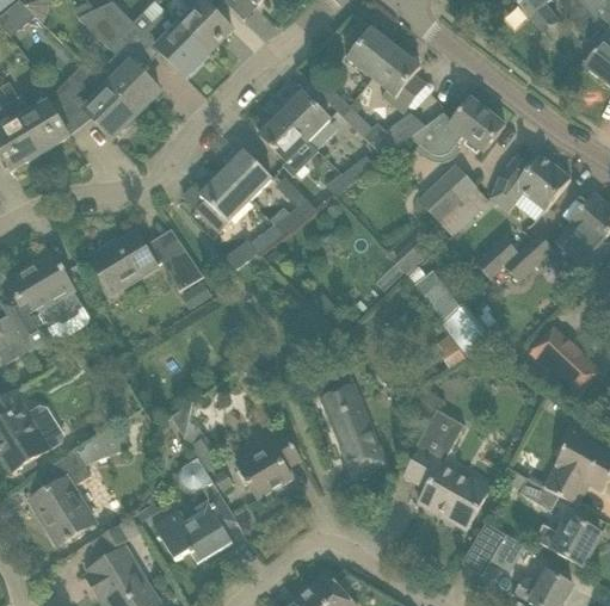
[(0,24),(10,37),(35,17),(22,0),(16,0),(0,12),(0,24)]
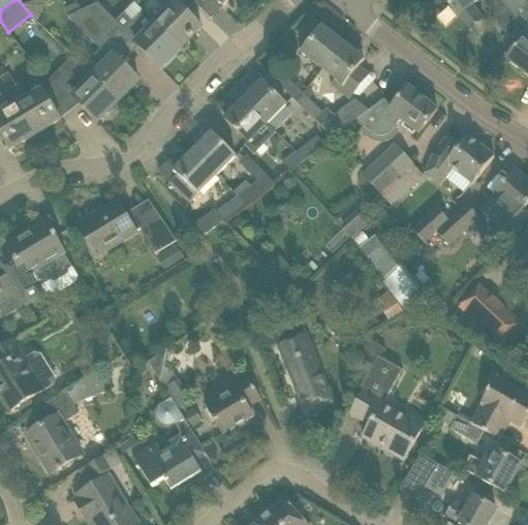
[(41,2),(40,0),(33,0),(25,6),(36,19),(40,12),(41,2)]
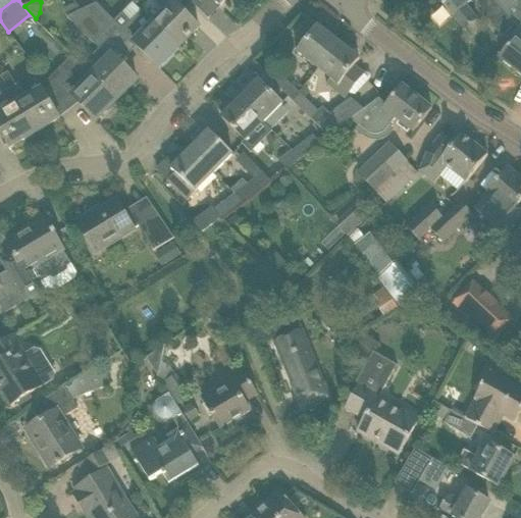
[(95,0),(81,7),(104,29),(112,20),(157,64),(177,44),(151,18),(140,7),(128,18),(120,10),(112,17),(95,0)]
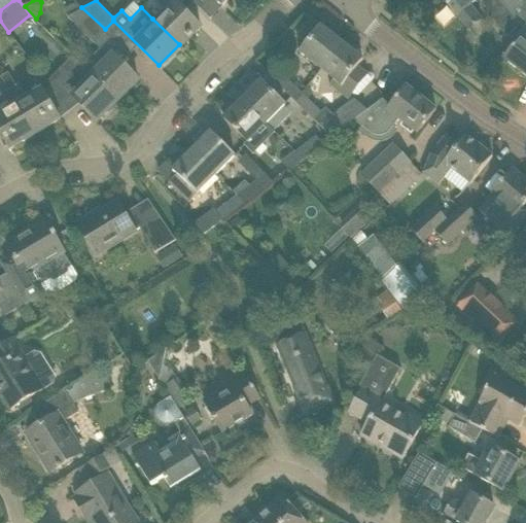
[(164,8),(152,19),(179,44),(200,24),(174,0),(155,0),(164,8)]
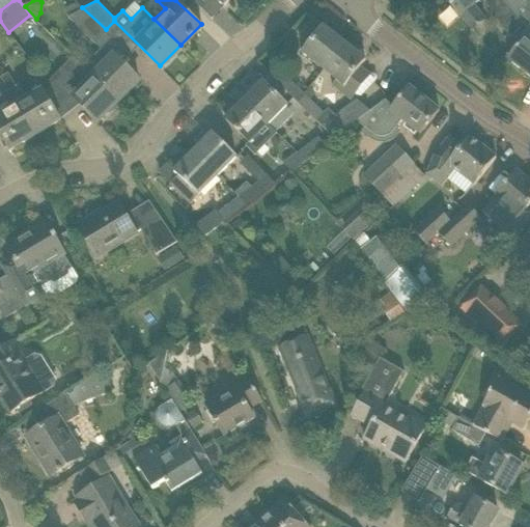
[(473,3),(476,0),(447,0),(471,27),(484,17),(473,3)]
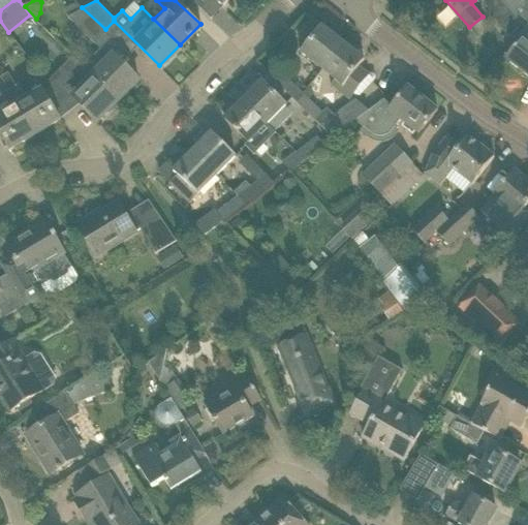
[(500,0),(523,26),(527,20),(527,0),(500,0)]
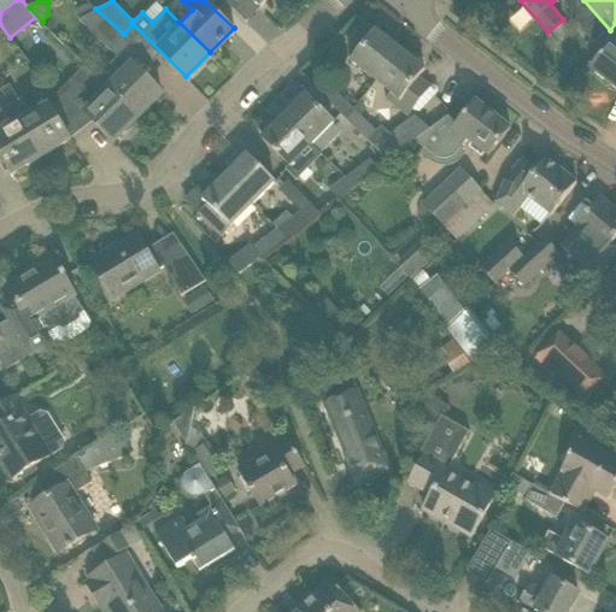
[(573,18),(591,40),(606,28),(588,5),(573,18)]
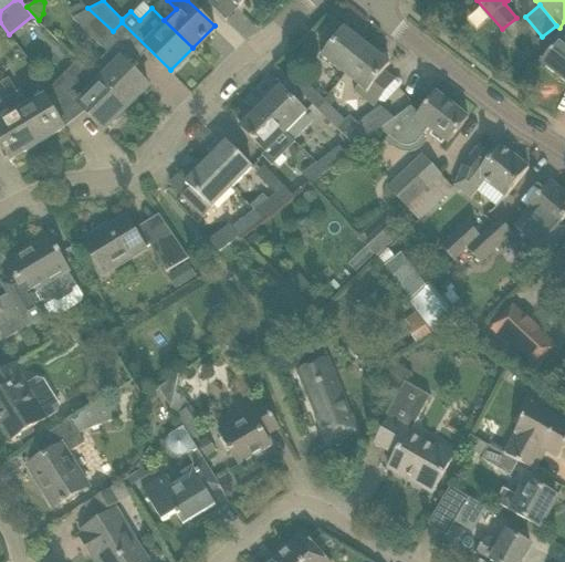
[(108,65),(96,77),(125,105),(147,83),(104,40),(113,31),(87,8),(71,16),(105,50),(98,56),(108,65)]
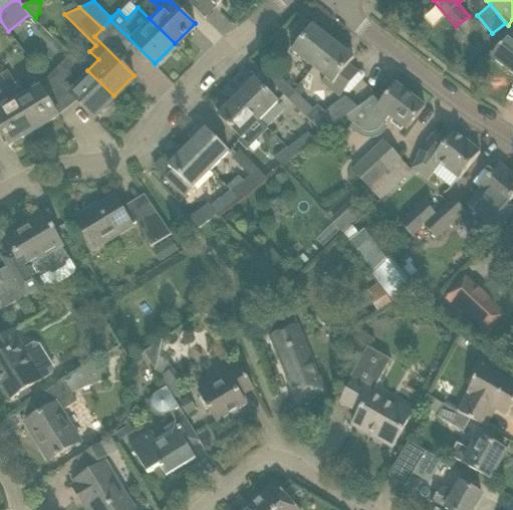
[(504,39),(491,54),(512,71),(512,19),(503,31),(507,34),(504,39)]
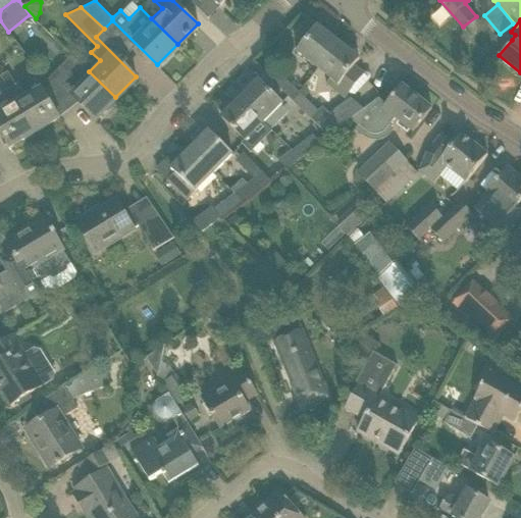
[(296,50),(317,66),(337,40),(317,23),(296,50)]
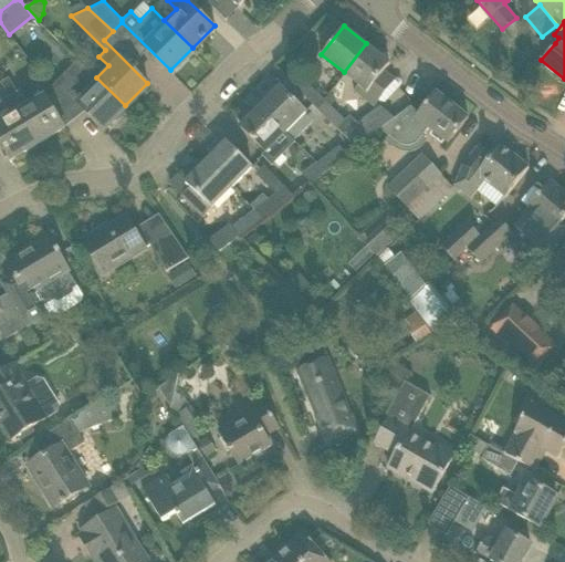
[(366,43),(344,72),(356,82),(352,87),(362,95),(388,60),(366,43)]
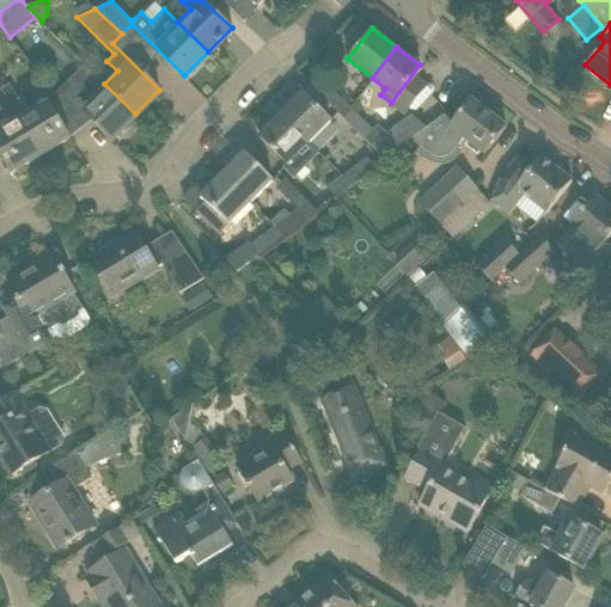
[(135,114),(104,84),(95,73),(80,87),(77,84),(68,92),(81,105),(81,106),(112,138),(135,114)]
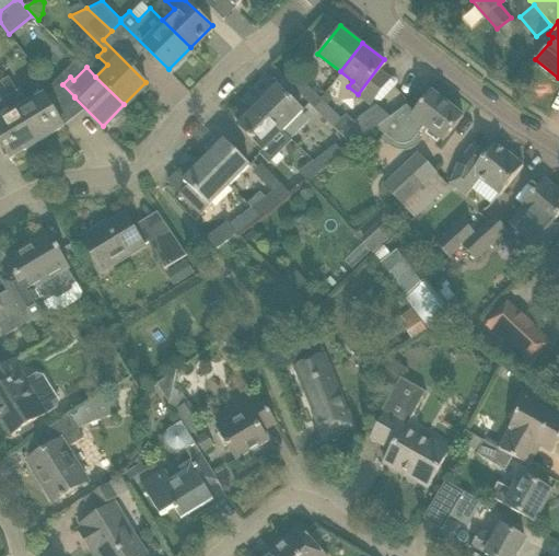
[(0,81),(8,92),(36,139),(61,124),(42,92),(27,101),(19,85),(15,88),(8,73),(0,78),(0,81)]
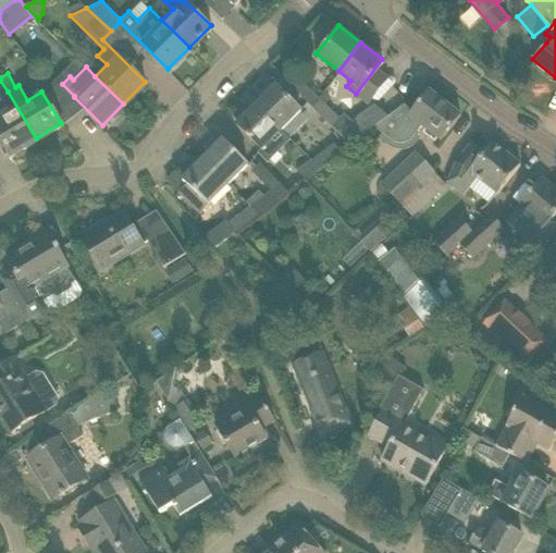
[(388,74),(371,96),(378,98),(394,80),(395,78),(394,76),(392,74),(390,74),(388,74)]
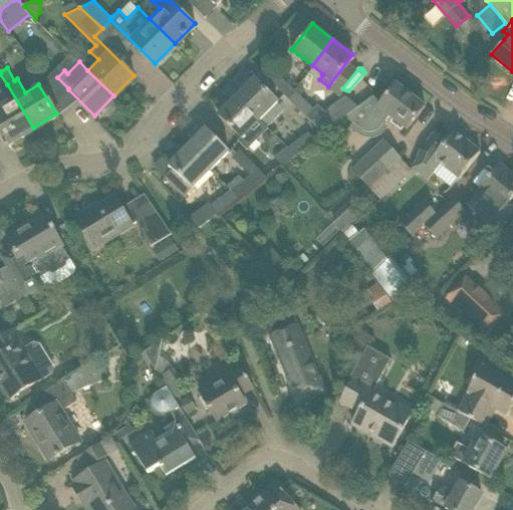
[(268,78),(286,96),(294,88),(276,70),(268,78)]
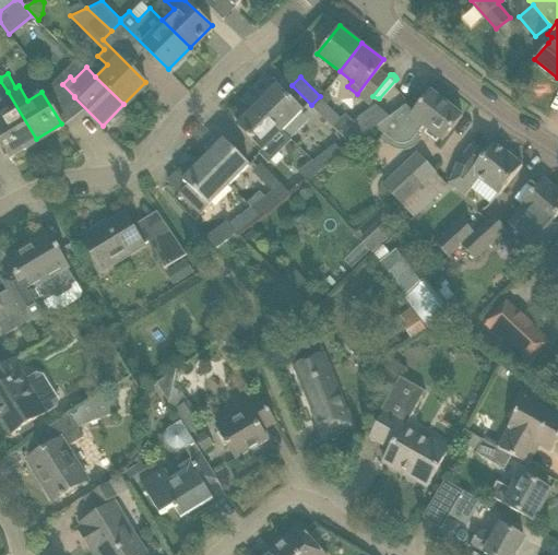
[(275,83),(256,103),(283,129),(303,109),(291,98),(275,83)]
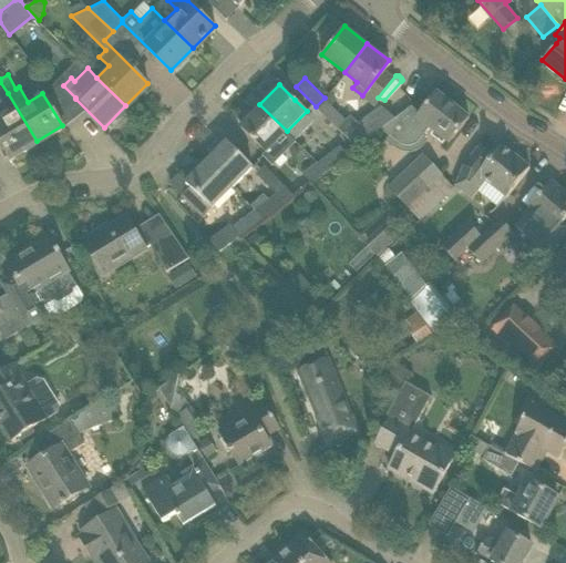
[(380,126),(399,142),(401,143),(403,143),(404,143),(408,144),(411,143),(413,142),(415,141),(418,139),(420,136),(420,135),(426,126),(446,142),(467,114),(436,90),(420,111),(410,103),(380,126)]
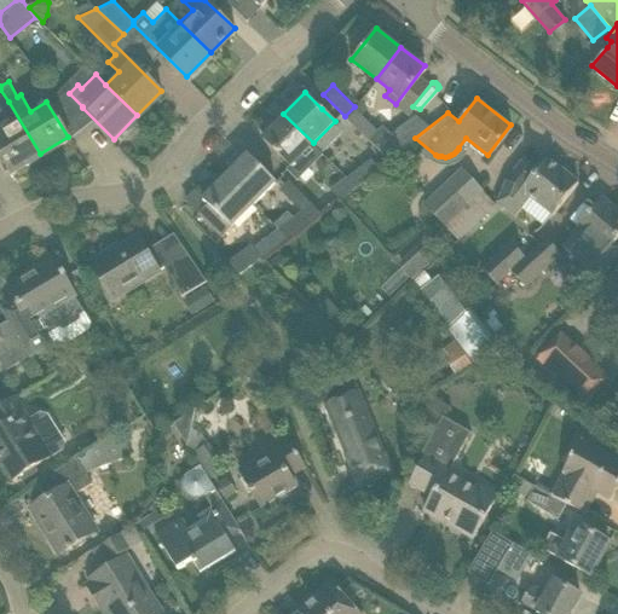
[(9,102),(0,106),(0,155),(11,172),(40,154),(9,102)]
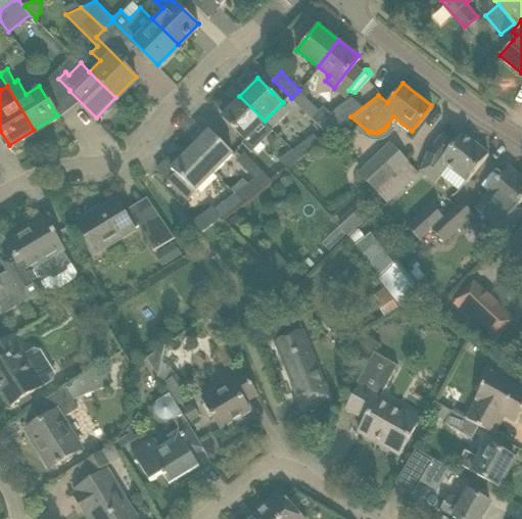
[(299,90),(291,98),(310,116),(311,116),(327,134),(363,106),(359,103),(349,96),(329,110),(322,103),(317,108),(299,90)]
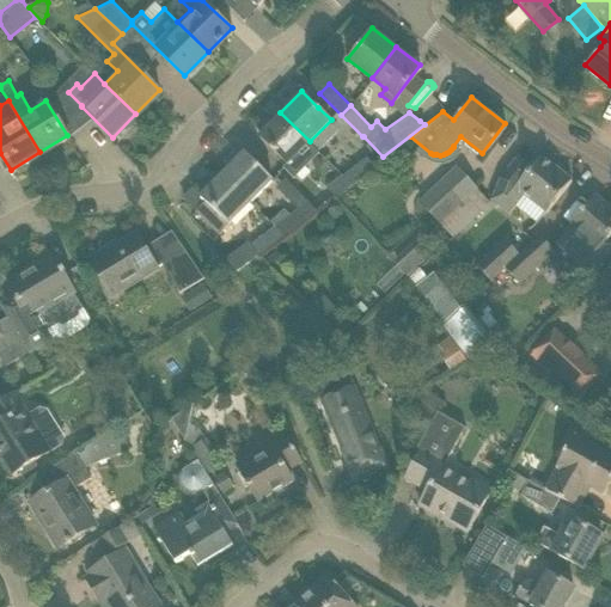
[(280,112),(258,134),(275,151),(285,161),(287,163),(285,165),(285,166),(293,176),(307,161),(306,161),(298,153),(310,141),(280,112)]
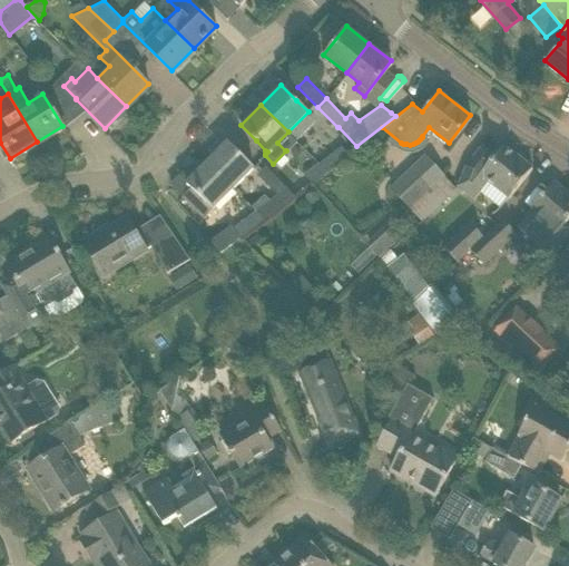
[(226,139),(206,160),(233,186),(253,166),(226,139)]
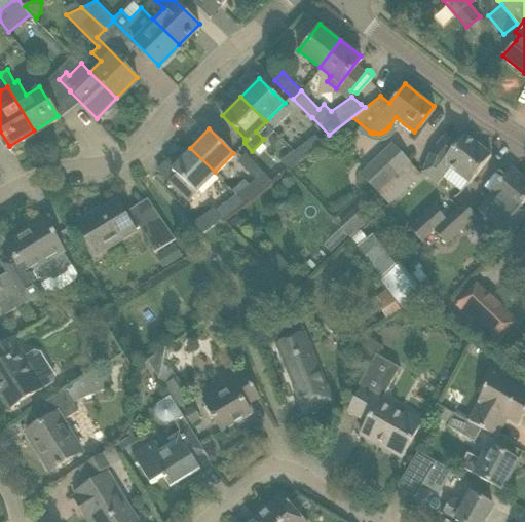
[(437,181),(442,174),(461,189),(490,153),(463,132),(456,142),(444,133),(428,151),(421,170),(437,181)]
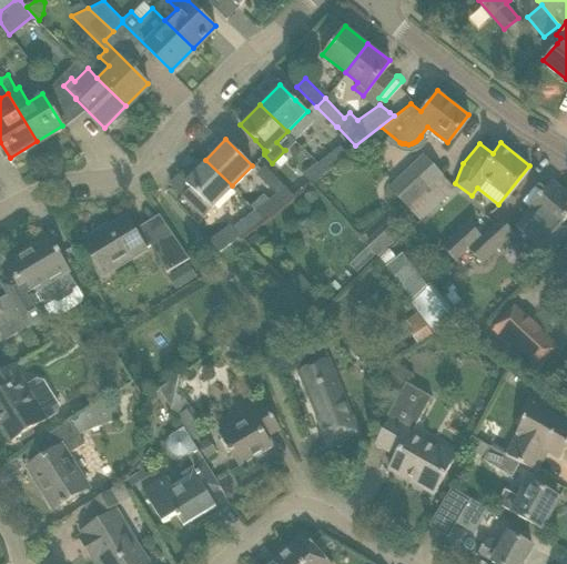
[(340,143),(317,160),(324,170),(346,154),(346,153),(340,143)]
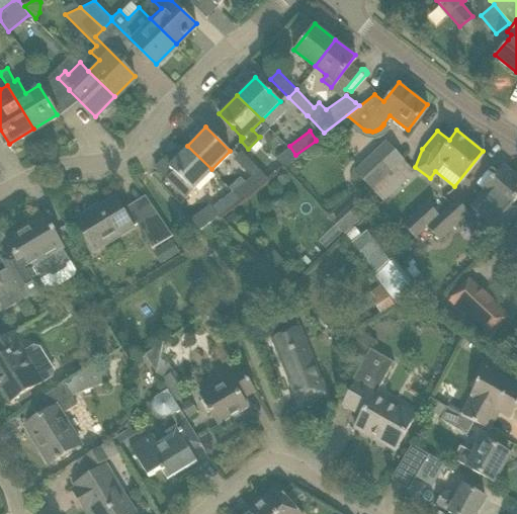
[(353,169),(381,199),(414,169),(384,139),(353,169)]
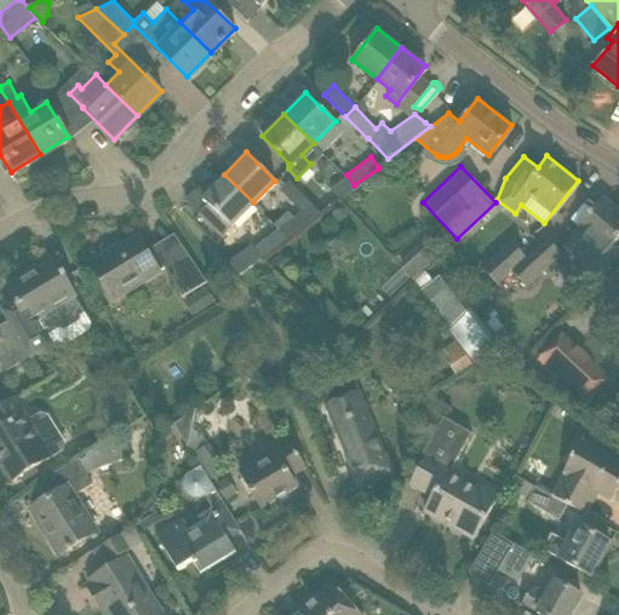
[(253,202),(224,174),(202,196),(207,201),(196,212),(221,235),(253,202)]
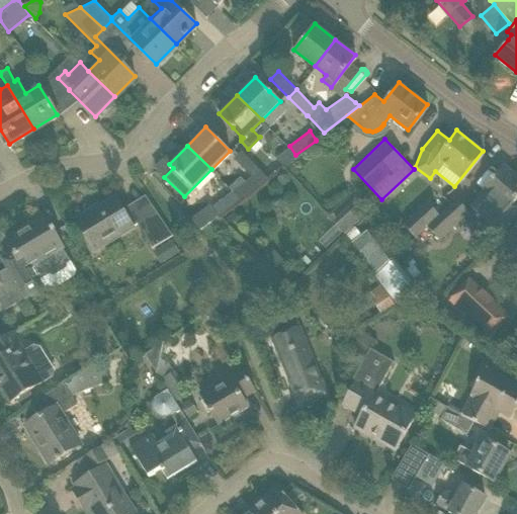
[(295,155),(289,146),(267,162),(274,171),(295,155)]
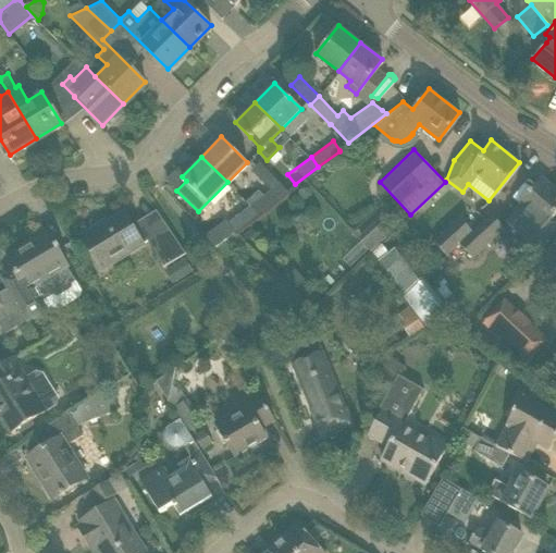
[(555,216),(554,214),(555,210),(555,188),(540,175),(513,207),(514,208),(504,220),(534,246),(555,220),(555,216)]
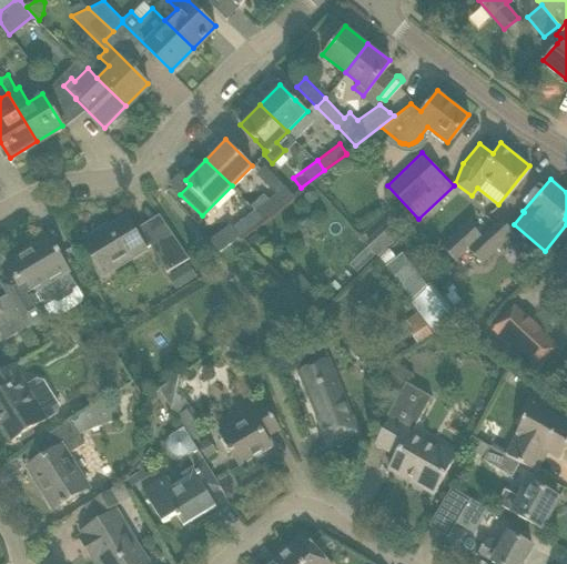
[(284,184),(254,208),(262,218),(292,194),(284,184)]
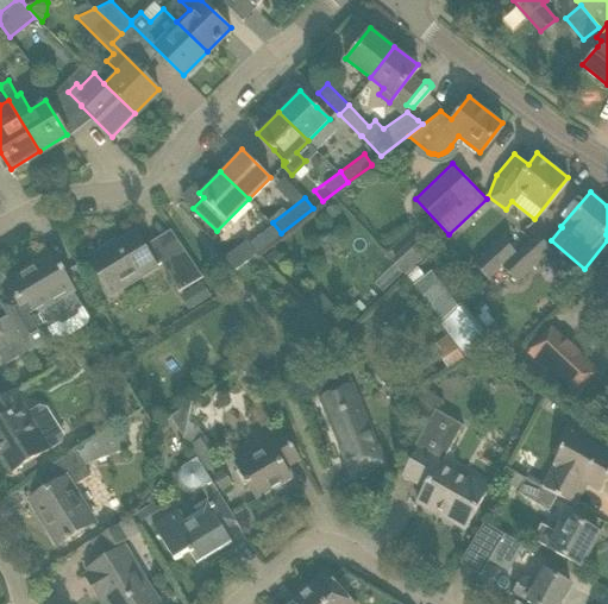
[(281,233),(273,222),(248,241),(255,252),(281,233)]
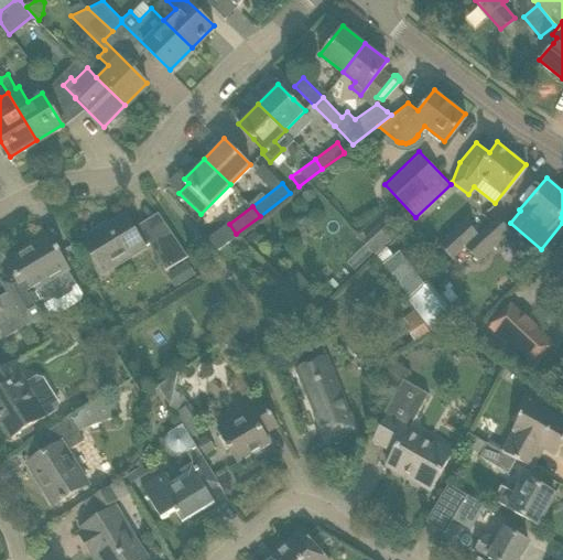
[(82,236),(101,269),(143,245),(125,214),(97,232),(95,228),(82,236)]
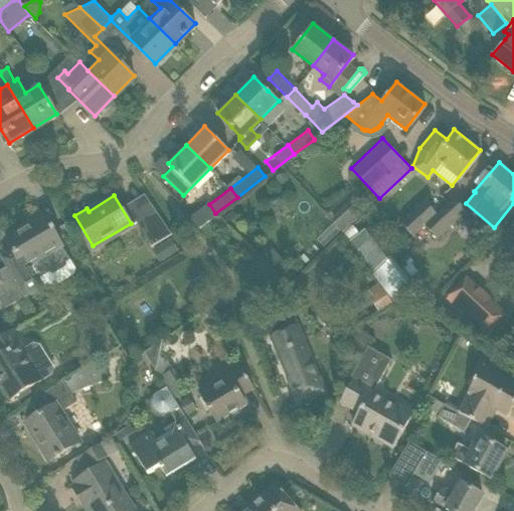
[(423,223),(423,224),(435,236),(465,208),(454,196),(436,212),(423,223)]
